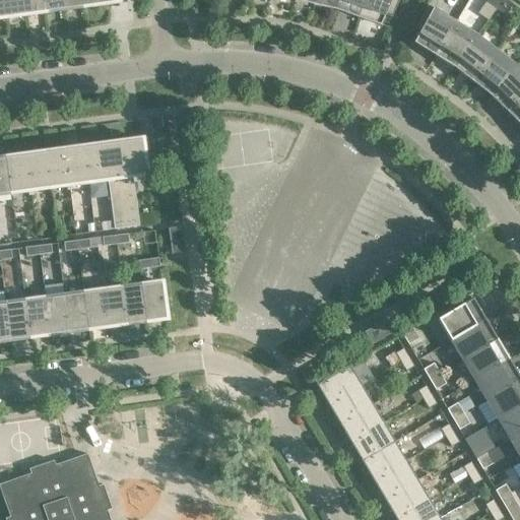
[(26,15),(23,0),(4,0),(7,17),(26,15)]
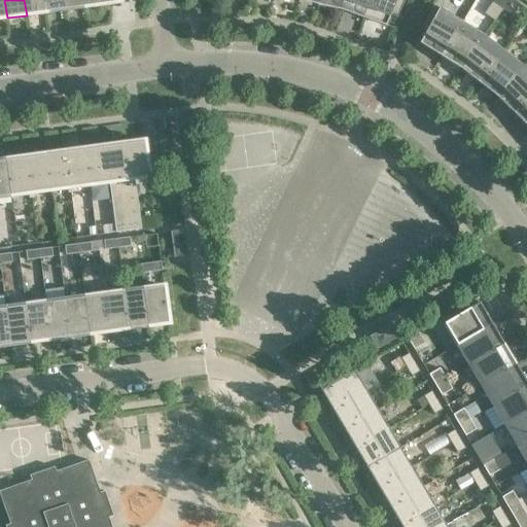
[(46,12),(44,0),(24,0),(27,15),(46,12)]
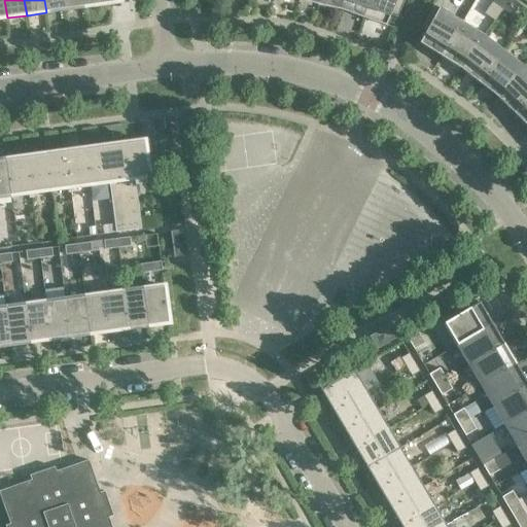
[(66,10),(64,0),(44,0),(46,12),(66,10)]
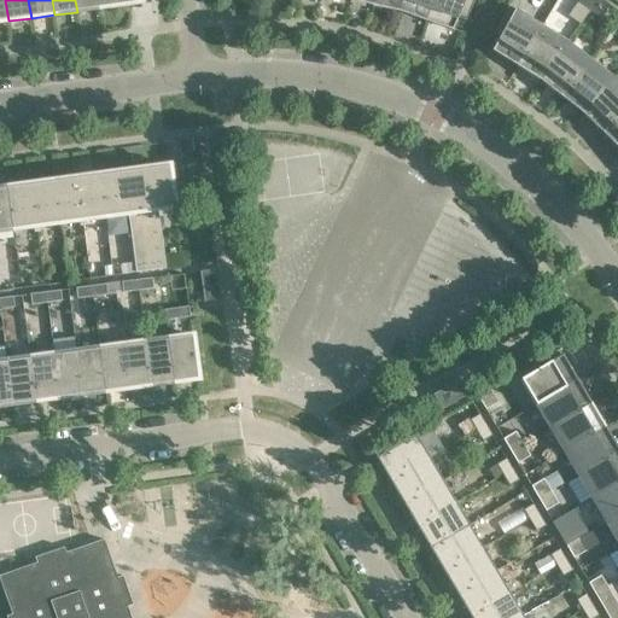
[(100,9),(99,0),(75,0),(77,12),(100,9)]
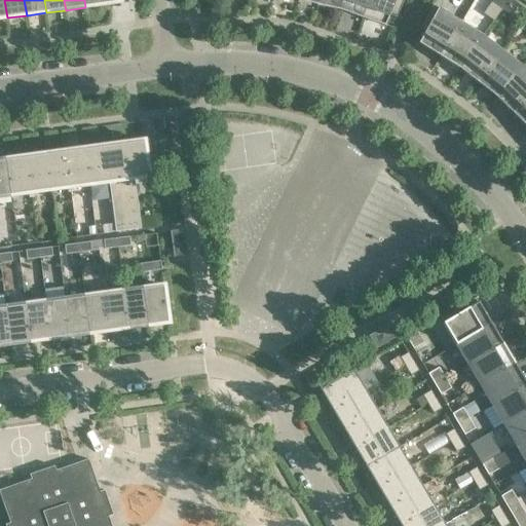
[(84,0),(85,7),(99,5),(112,8),(113,3),(125,2),(124,0),(84,0)]
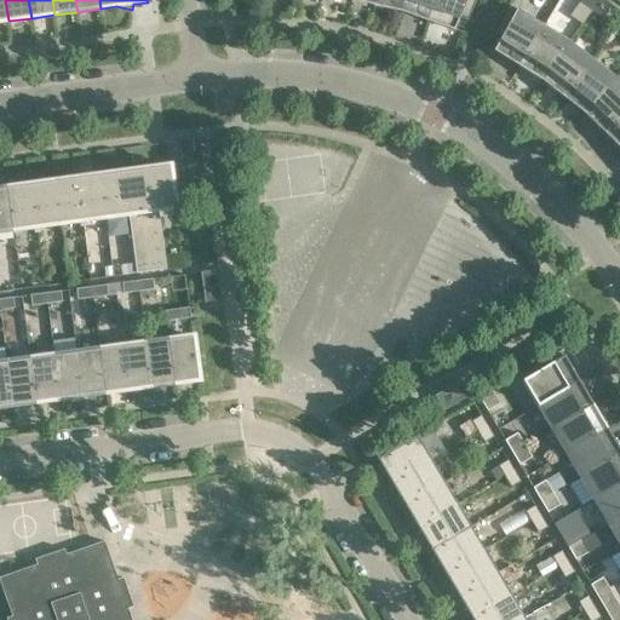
[(405,0),(374,0),(374,6),(401,13),(405,0)]
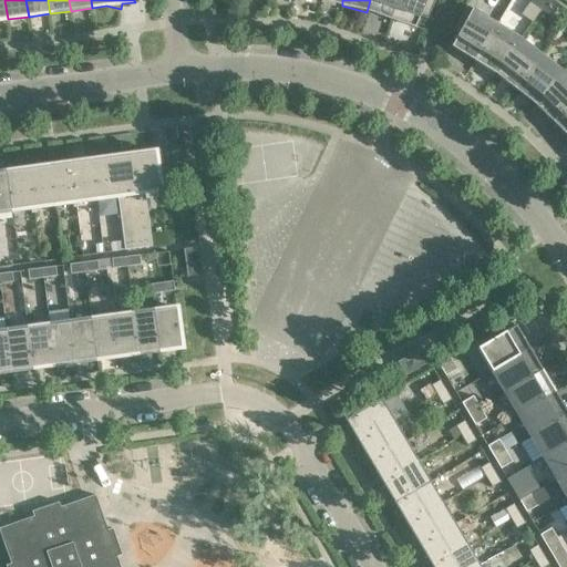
[(397,0),(370,0),(367,12),(390,20),(397,0)]
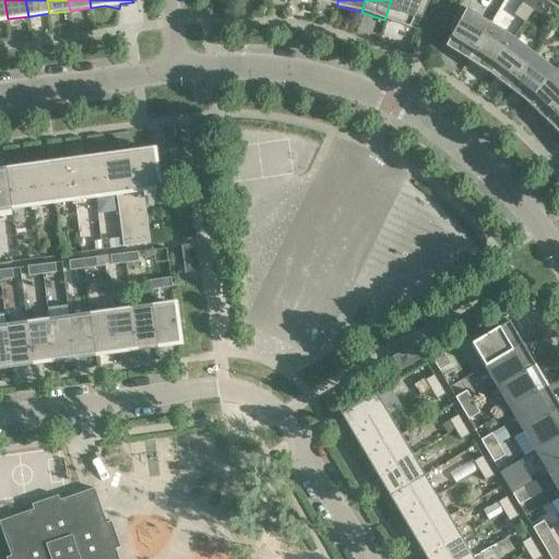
[(428,0),(391,0),(384,20),(411,30),(411,28),(409,27),(415,15),(420,18),(420,19),(421,20),(428,0)]
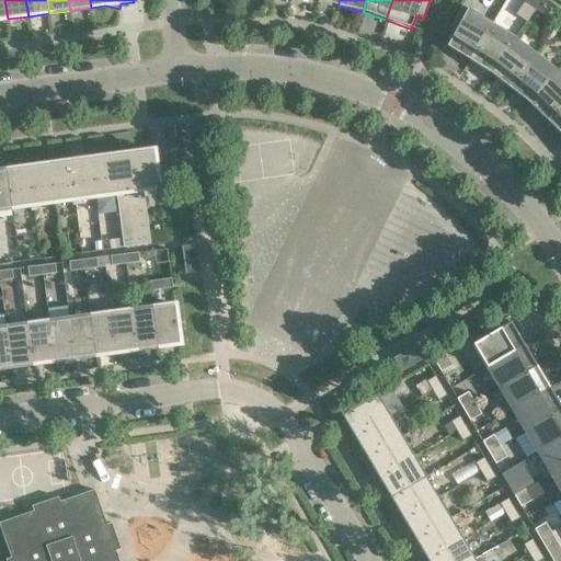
[(542,0),(527,0),(525,3),(535,11),(542,0)]
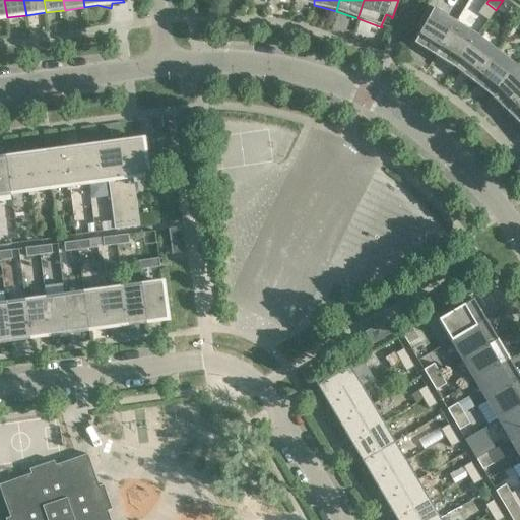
[(514,5),(506,0),(503,0),(496,10),(506,16),(514,5)]
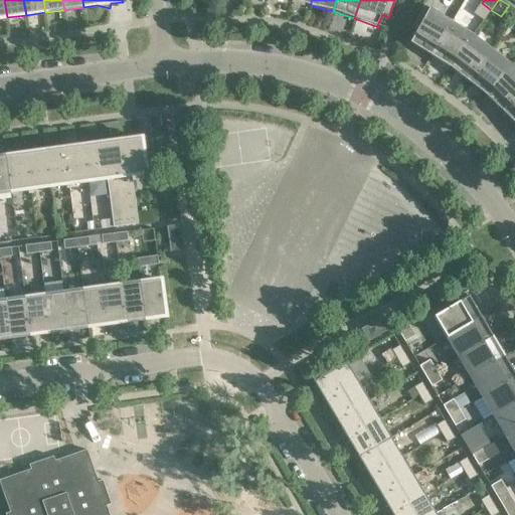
[(410,42),(432,55),(452,23),(424,6),(411,28),(412,29),(412,28),(417,31),(411,42),(410,41),(410,42)]
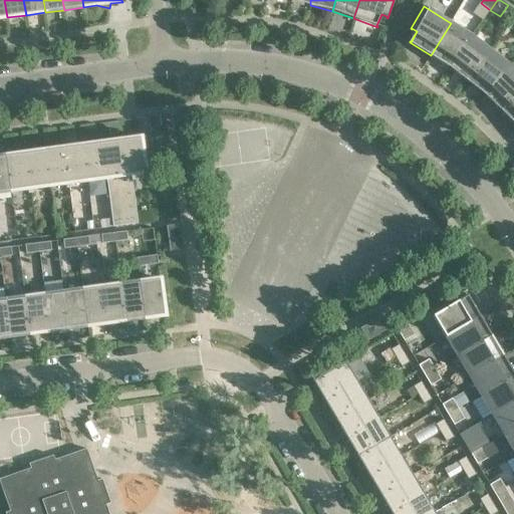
[(472,36),(451,23),(431,55),(450,67),(472,36)]
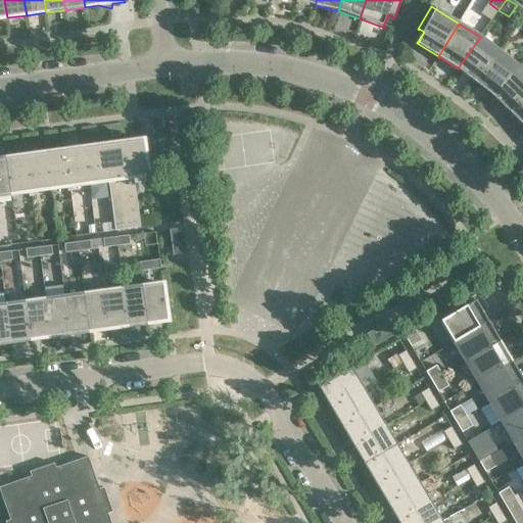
[(501,52),(480,37),(458,68),(476,83),(501,52)]
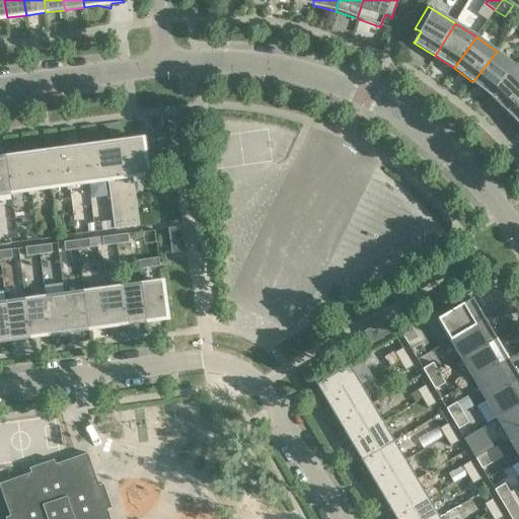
[(516,67),(497,52),(472,82),(491,96),(516,67)]
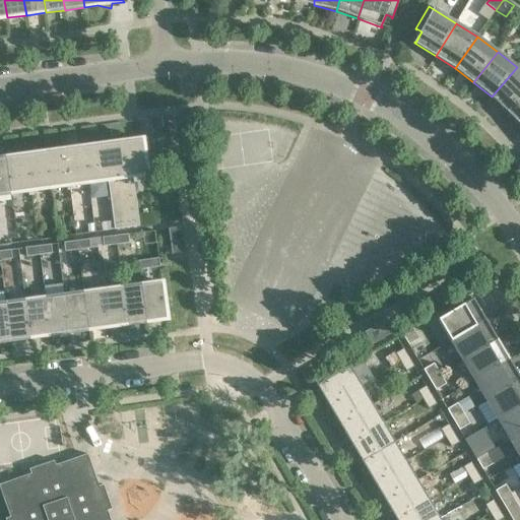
[(519,101),(519,69),(517,67),(492,96),(508,113),(519,101)]
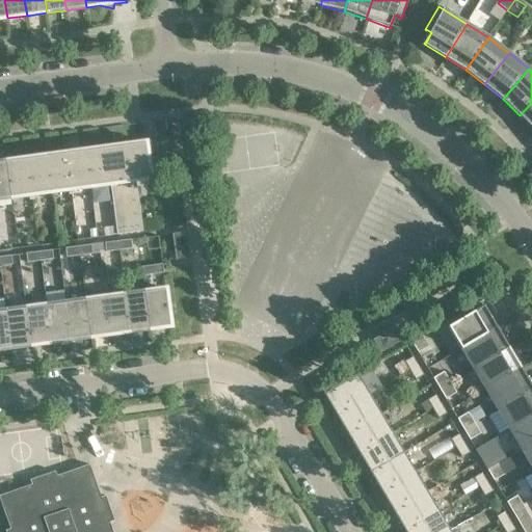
[(531,103),(520,115),(531,127),(531,103)]
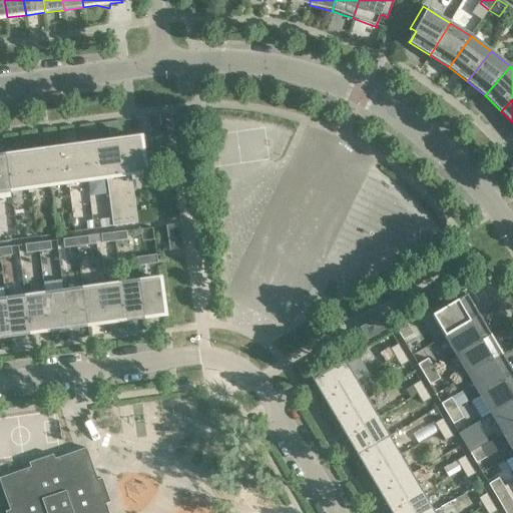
[(102,143),(106,177),(108,190),(133,187),(131,174),(145,172),(140,138),(102,143)]
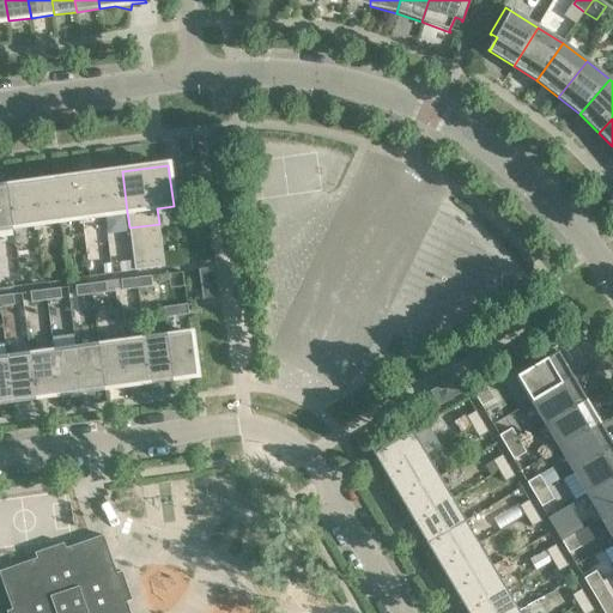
[(127,212),(122,171),(98,175),(104,216),(127,212)]
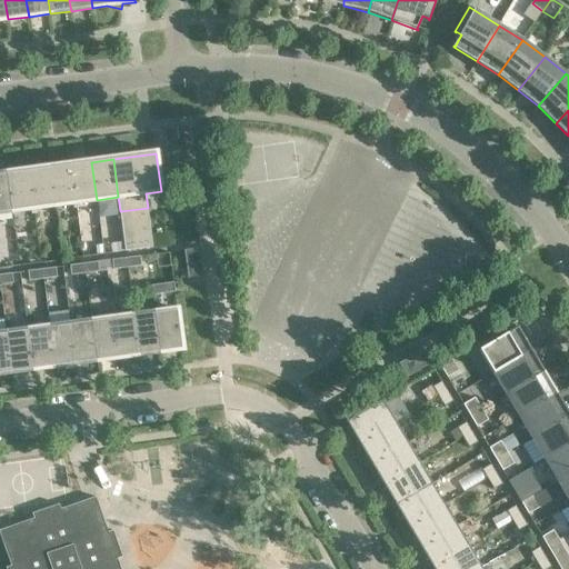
[(97,200),(91,162),(70,165),(76,203),(97,200)]
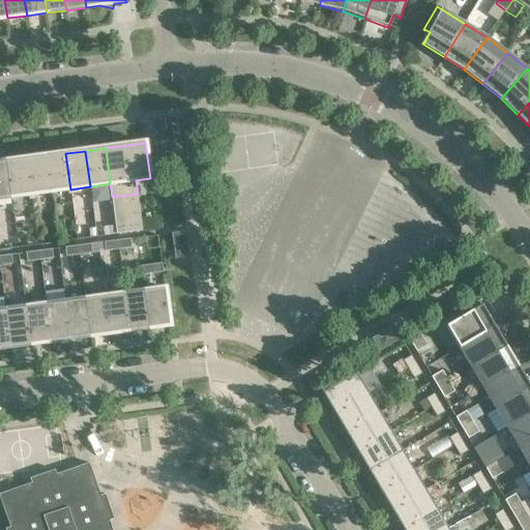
[(70,189),(65,153),(46,156),(51,192),(70,189)]
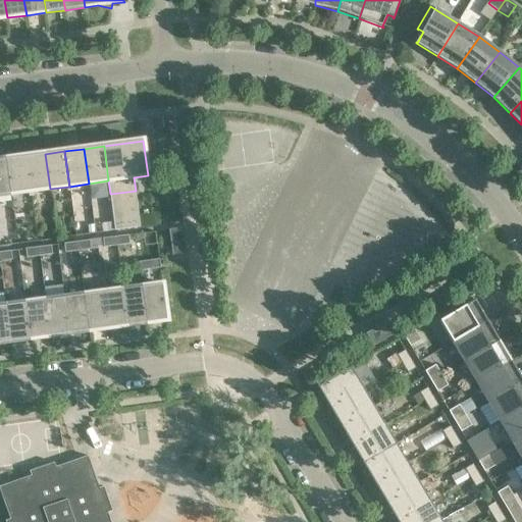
[(50,189),(45,154),(25,157),(31,192),(50,189)]
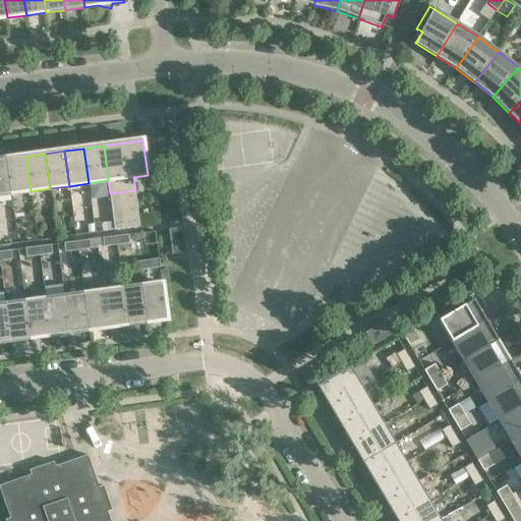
[(31,191),(25,157),(6,159),(10,193),(31,191)]
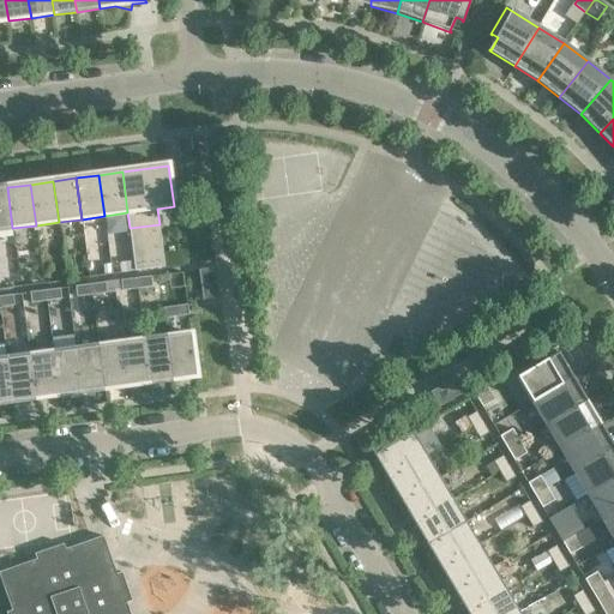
[(0,229),(12,228),(7,187),(0,188),(0,229)]
